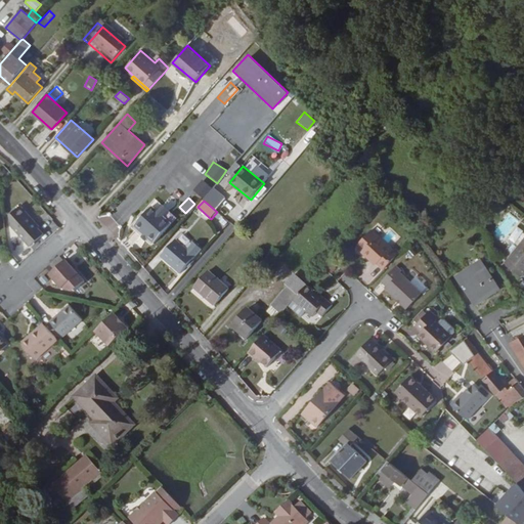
[(29,214),(20,206),(11,214),(12,225),(31,246),(44,233),(28,215),(29,214)]
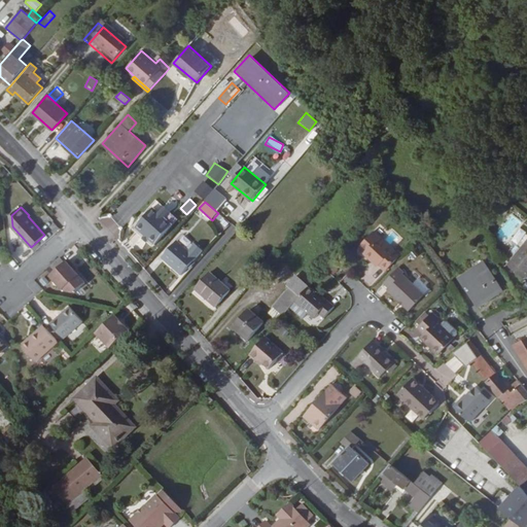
[(153,207),(135,227),(154,246),(174,225),(153,207)]
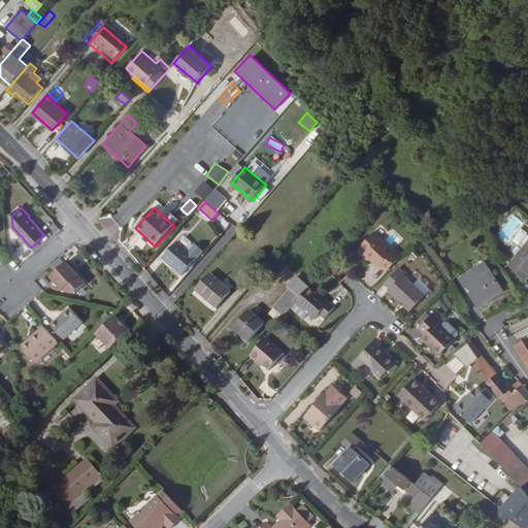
[(219,249),(236,229),(231,225),(213,243),(219,249)]
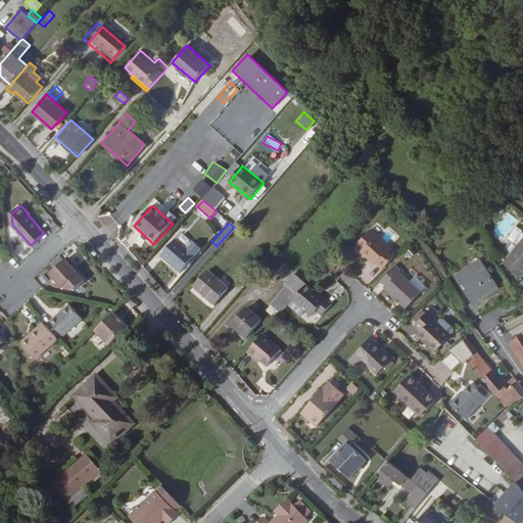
[(362,250),(371,259),(372,257),(378,263),(384,269),(397,254),(372,230),(358,243),(364,249),(362,250)]
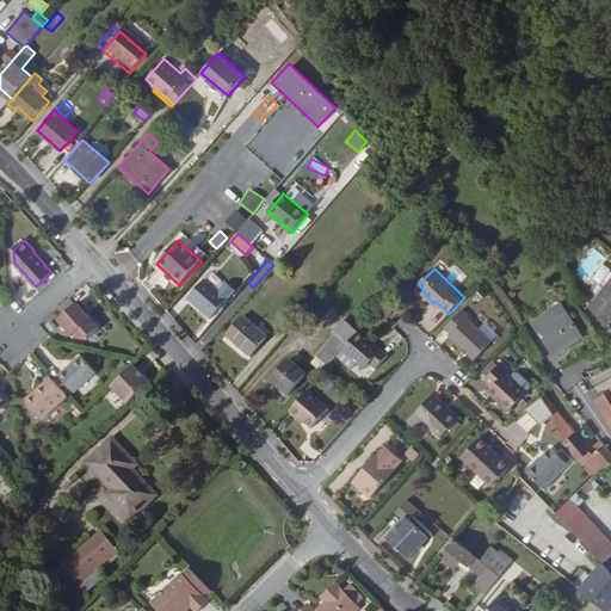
[(610,277),(587,307),(608,323),(610,319),(610,277)]
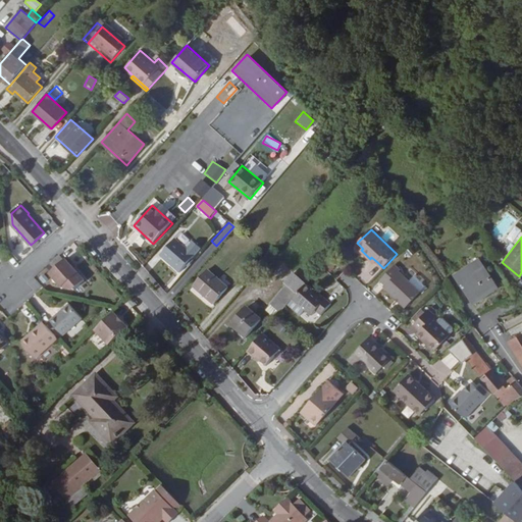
[(175,239),(160,256),(179,273),(195,256),(175,239)]
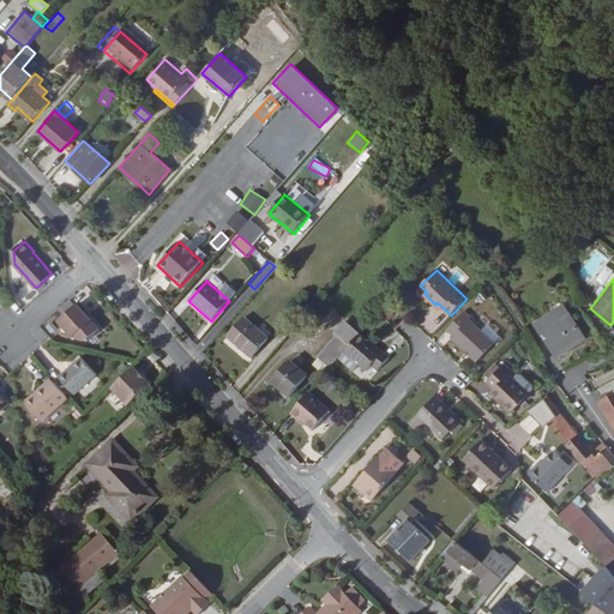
[(85,313),(88,311),(80,304),(59,323),(73,339),(74,338),(92,321),(88,317),(85,313)]
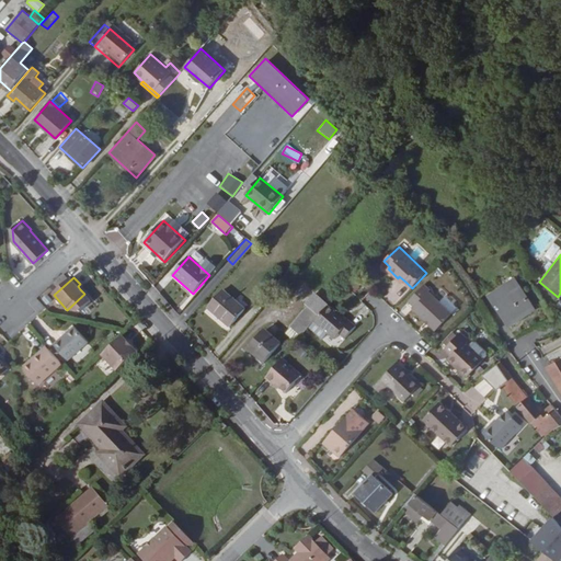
[(516,283),(492,299),(511,328),(536,311),(516,283)]
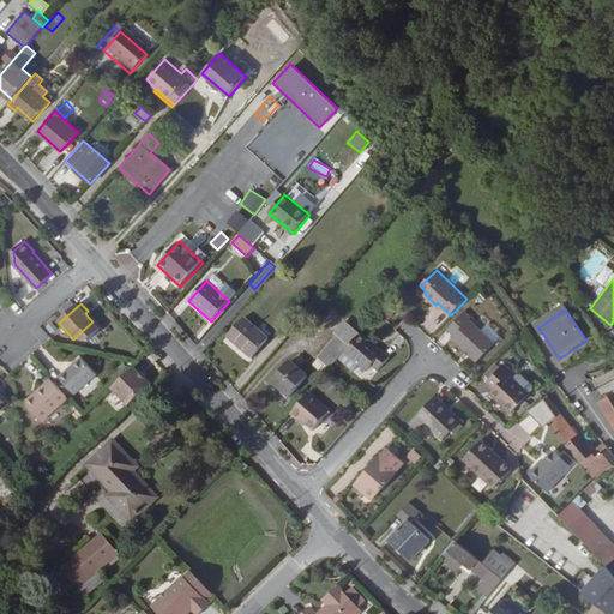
[(470,319),(471,317),(465,311),(446,330),(453,336),(451,338),(476,362),(495,342),(470,319)]
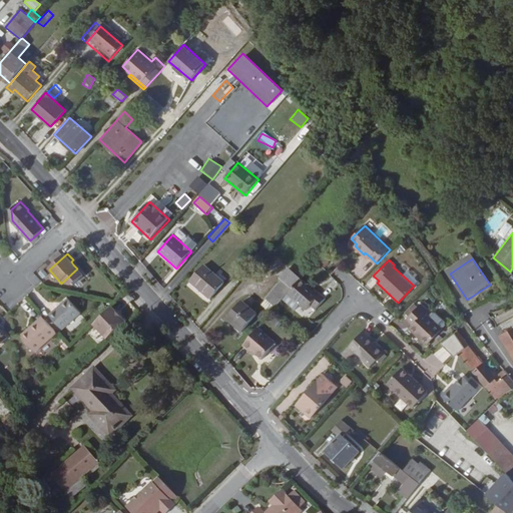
[(210,300),(224,283),(204,266),(190,282),(210,300)]
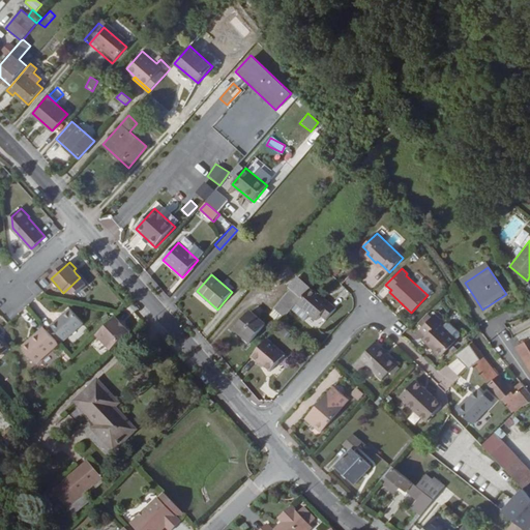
[(298,276),(288,287),(291,290),(270,315),(280,324),(293,310),(297,304),(311,289),(311,288),(298,276)]
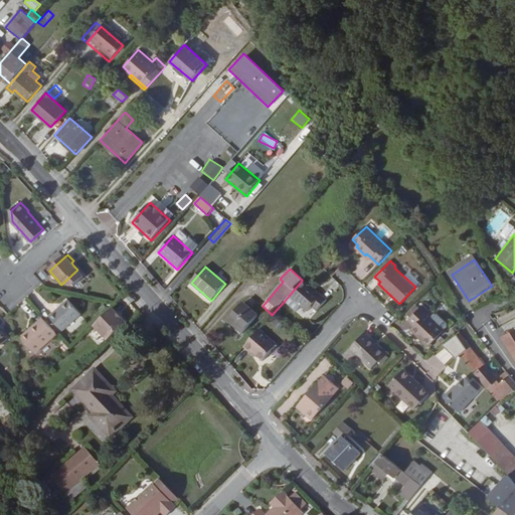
[(81,275),(77,270),(62,284),(70,285),(81,275)]
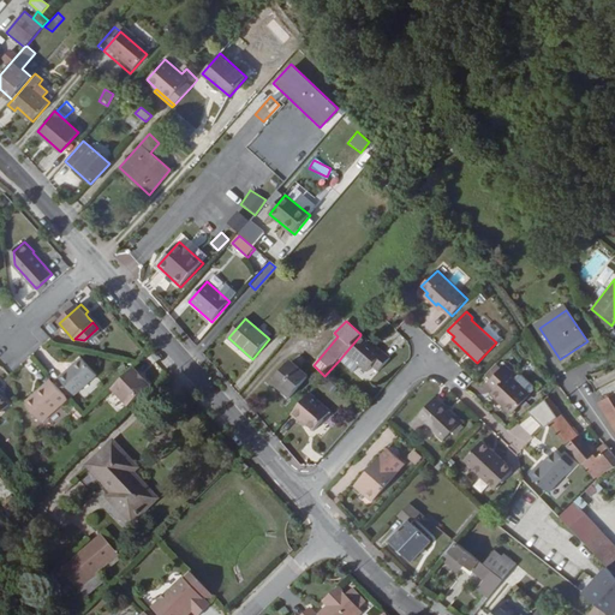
[(345,353),(359,365),(366,372),(374,365),(378,370),(389,356),(386,352),(383,354),(369,342),(360,335),(345,353)]
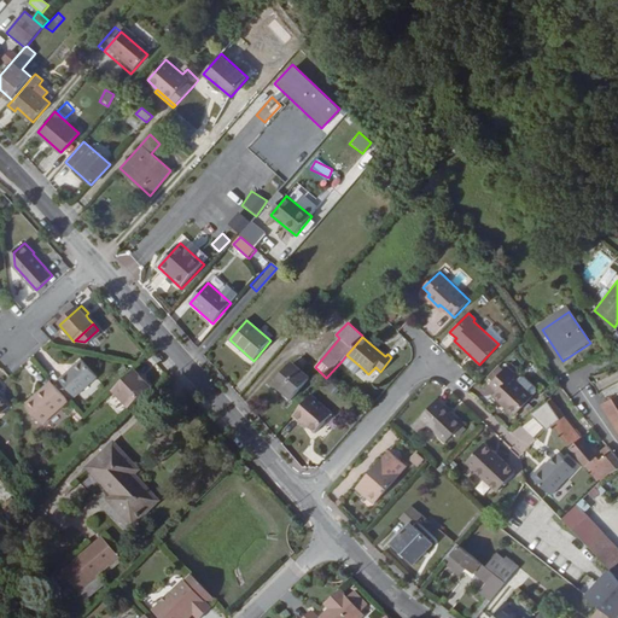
[(373,342),(371,344),(385,356),(388,354),(373,342)]
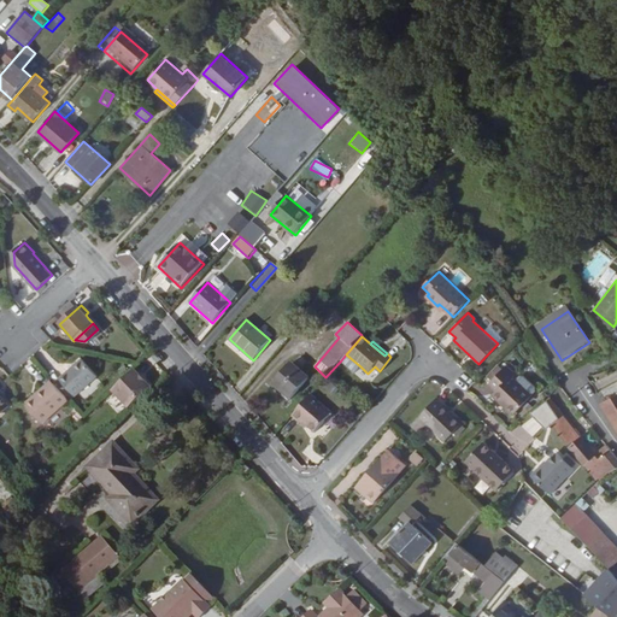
[(594,371),(616,360),(611,352),(591,363),(594,371)]
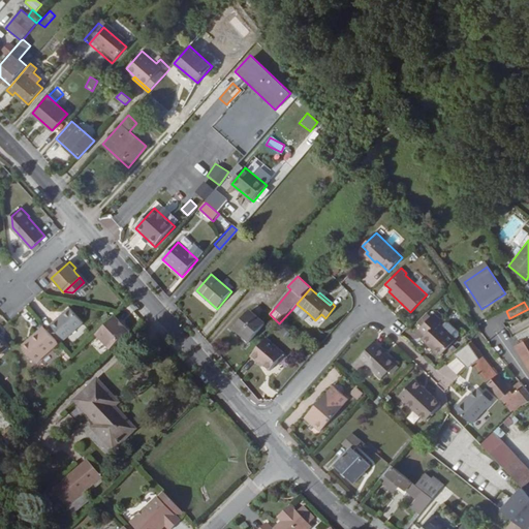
[(20,311),(32,327),(41,319),(29,304),(20,311)]
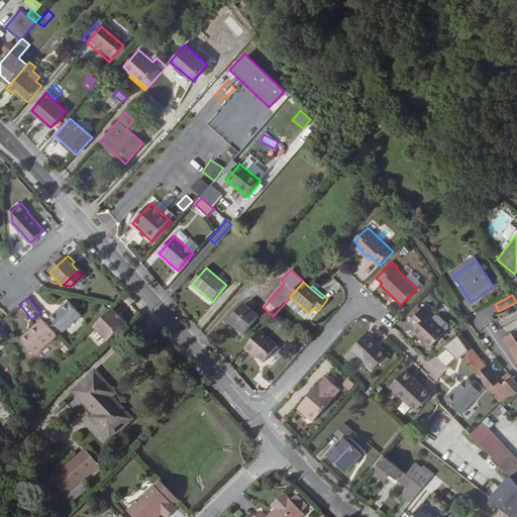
[(297,312),(302,307),(290,297),(286,302),(297,312)]
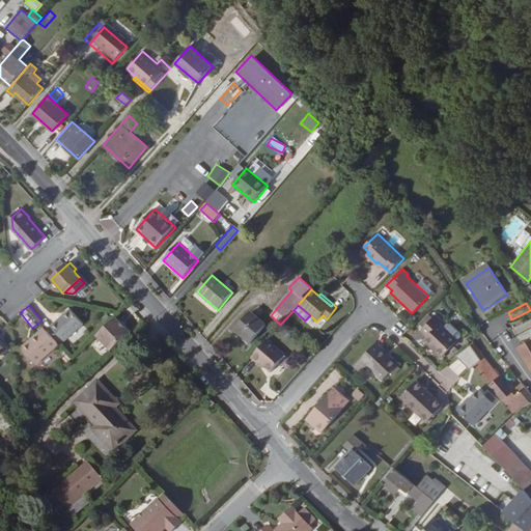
[(64,341),(84,324),(71,309),(52,326),(64,341)]
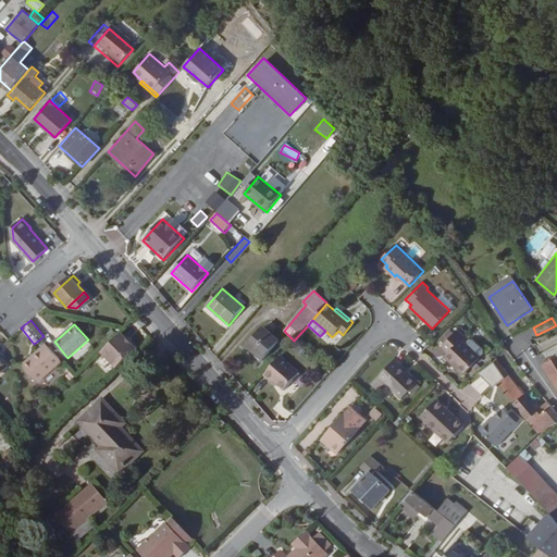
[(263,327),(247,347),(263,360),(280,342),(263,327)]
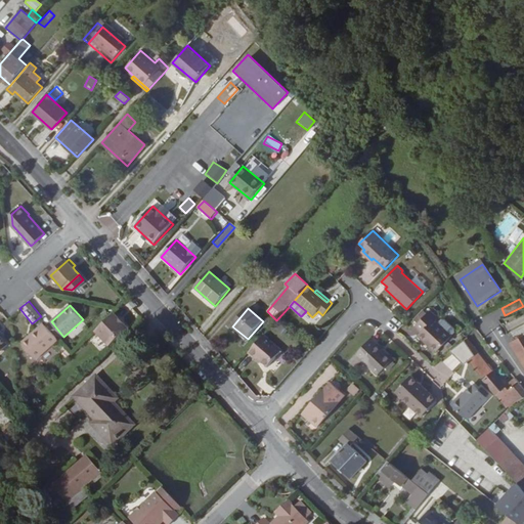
[(431,346),(429,347),(435,353),(452,335),(434,317),(437,315),(431,309),(415,326),(421,333),(419,335),(431,346)]
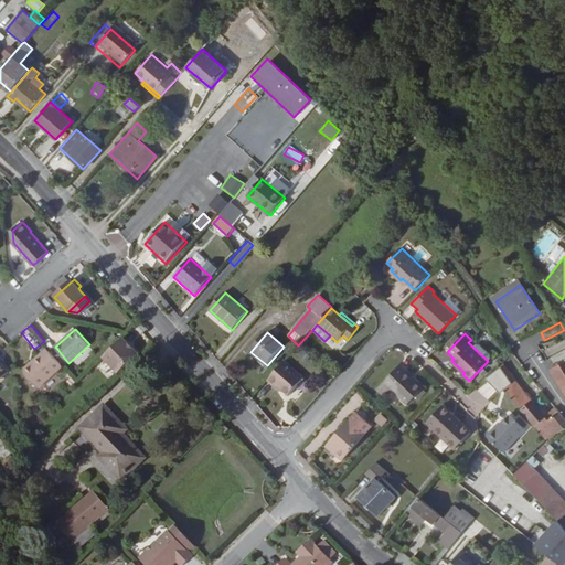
[(124,339),(104,358),(119,374),(139,355),(124,339)]
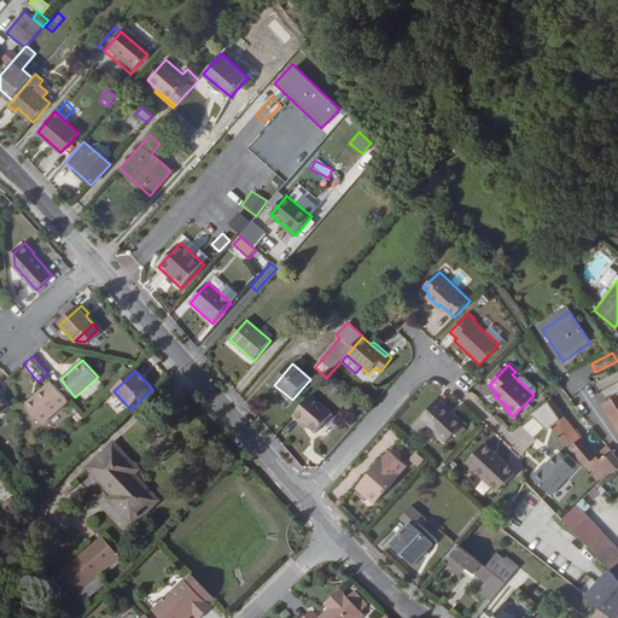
[(54,384),(47,390),(45,388),(25,404),(42,424),(69,401),(54,384)]
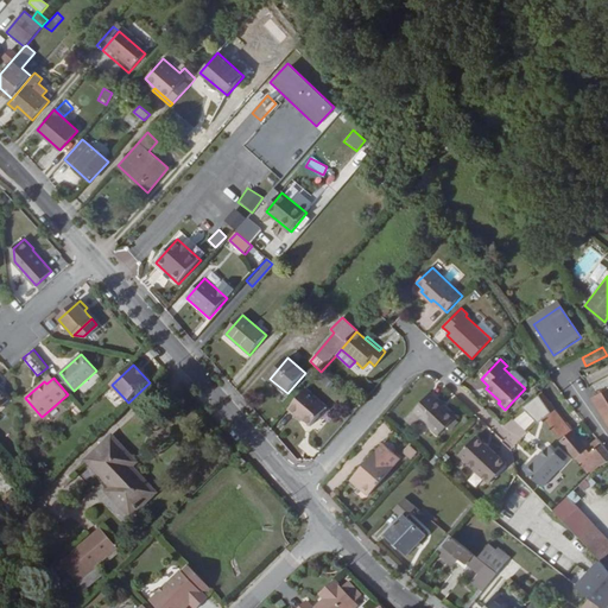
[(0,409),(5,405),(11,399),(1,390),(4,388),(0,384),(0,409)]
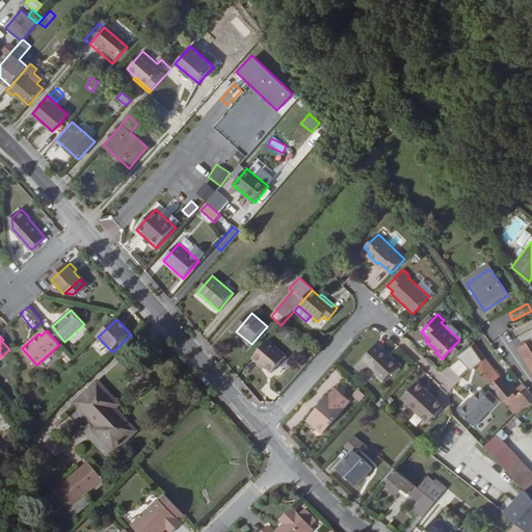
[(287,355),(268,339),(251,357),(263,368),(265,367),(271,373),(287,355)]
